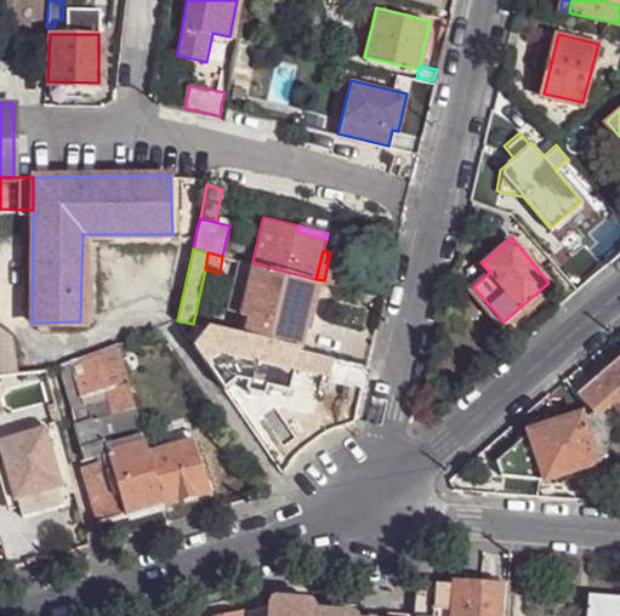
[(254,263),(235,334),(299,348),(307,314),(311,315),(318,284),(314,284),(316,279),(254,263)]
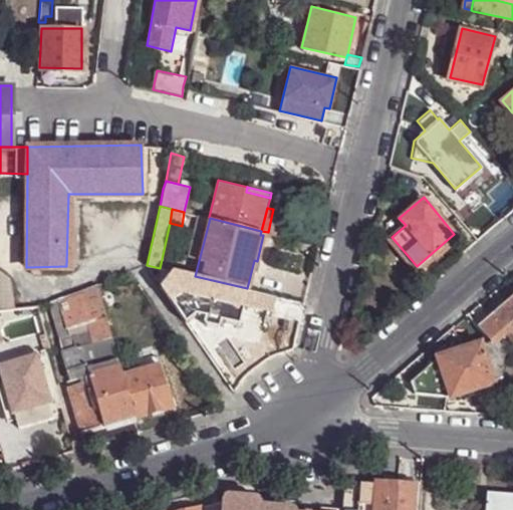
[(0,307),(13,306),(10,277),(0,270),(0,307)]
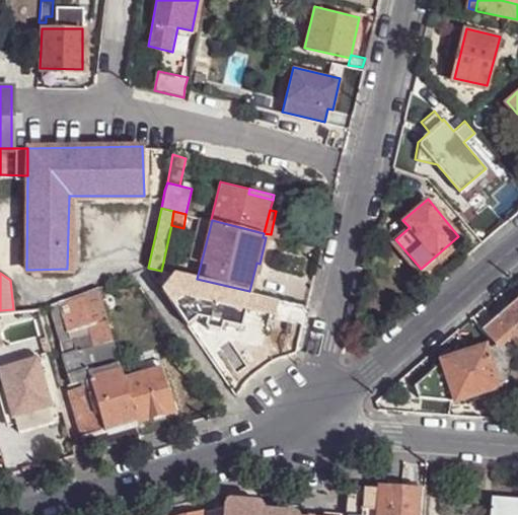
[(161,288),(187,323),(198,316),(206,318),(205,323),(206,326),(218,330),(221,327),(222,322),(241,327),(243,317),(249,291),(197,279),(173,274),(161,288)]
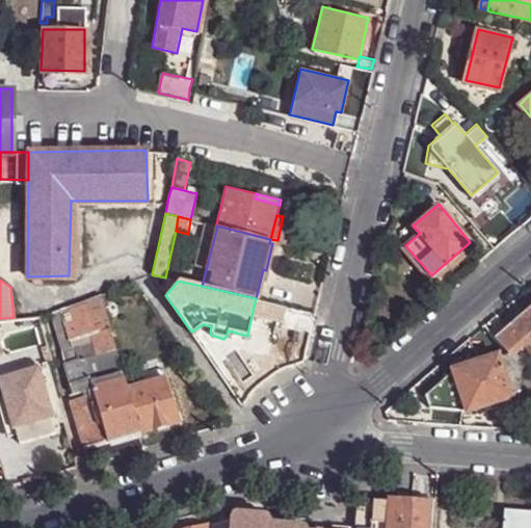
[(99,293),(51,311),(60,348),(91,341),(95,352),(115,347),(99,293)]
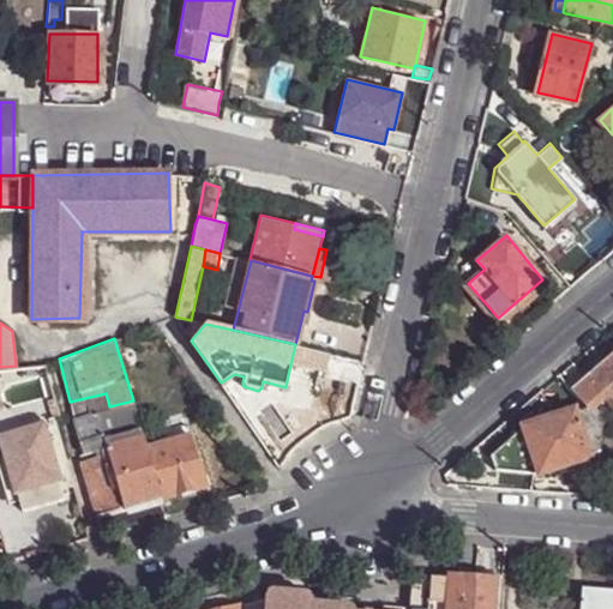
[(347,357),(295,344),(288,375),(306,380),(306,377),(323,381),(324,379),(350,384),(354,371),(343,369),(347,357)]
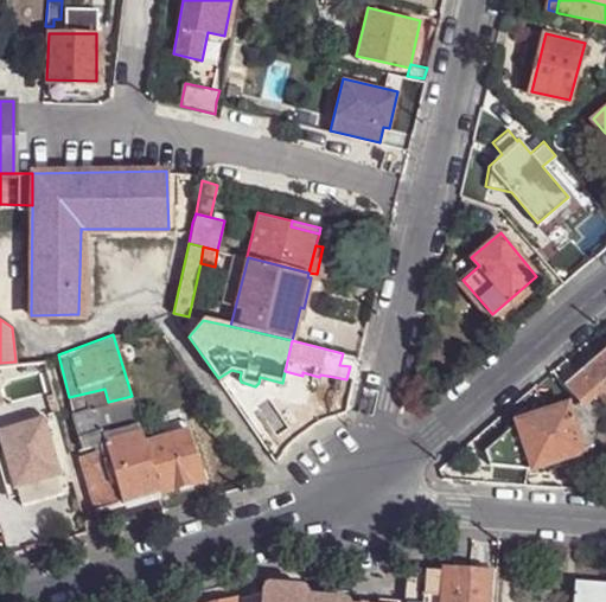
[(605,344),(562,382),(575,398),(581,405),(598,391),(605,402),(605,344)]
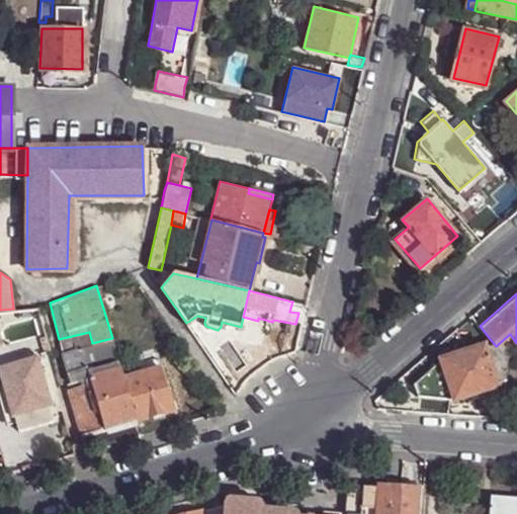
[(117,359),(112,338),(92,343),(89,332),(59,339),(71,382),(90,376),(88,366),(117,359)]
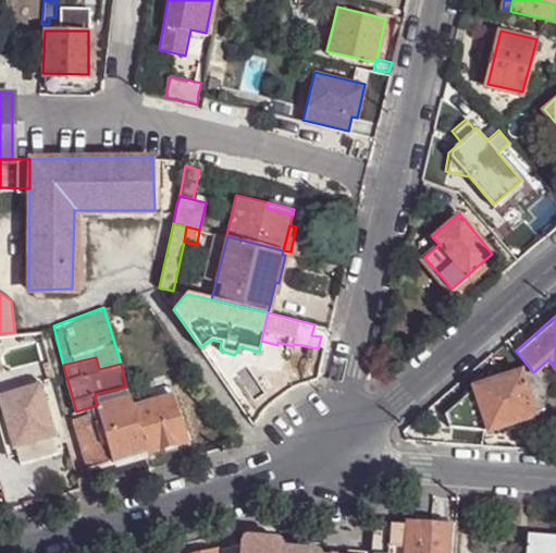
[(47,379),(49,379),(54,377),(49,359),(41,361),(47,379)]
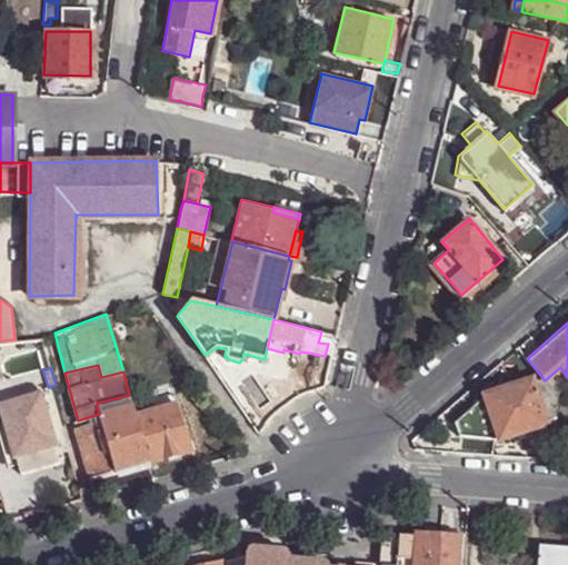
[(547,419),(554,417),(556,394),(545,380),(539,374),(482,394),(497,438),(547,419)]
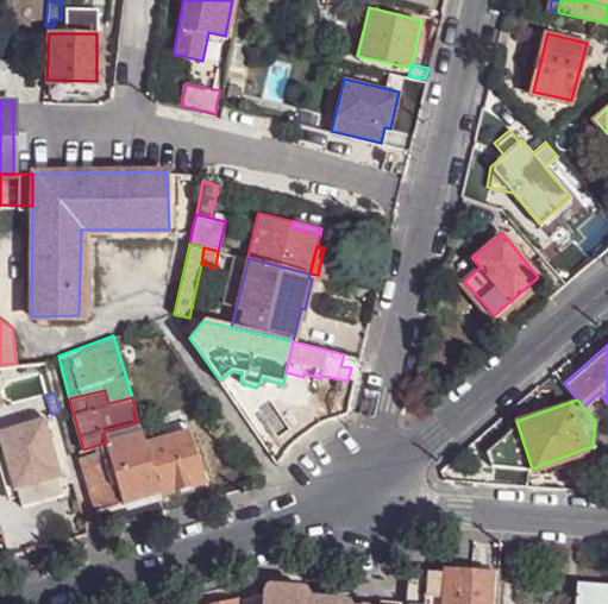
[(54,452),(49,439),(43,416),(0,429),(0,441),(13,486),(22,485),(26,503),(66,490),(54,452)]
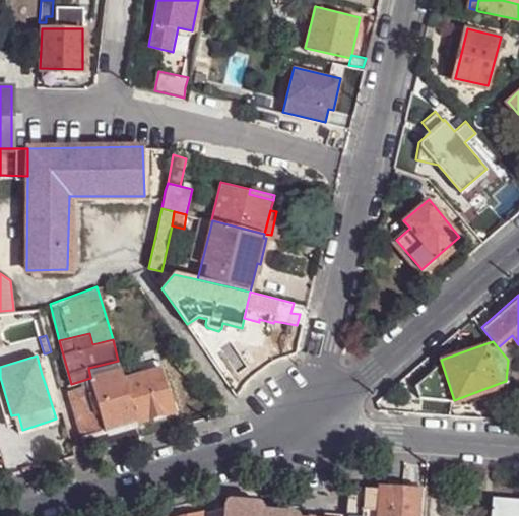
[(418,396),(454,400),(441,360),(413,385),(418,396)]
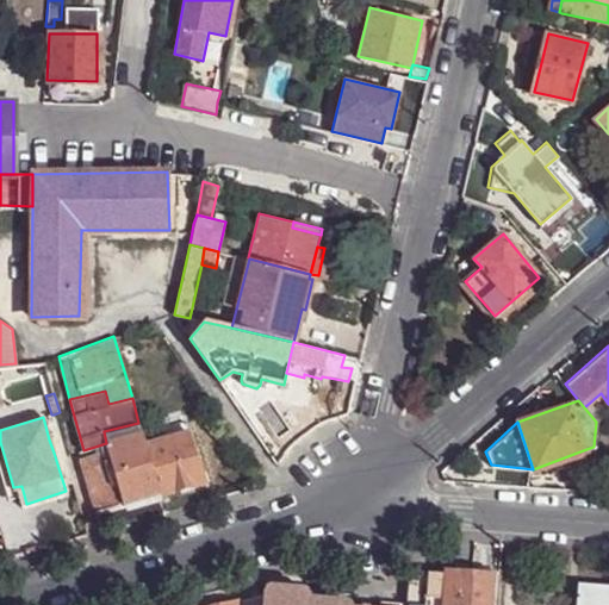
[(188,430),(144,443),(160,493),(206,479),(188,430)]
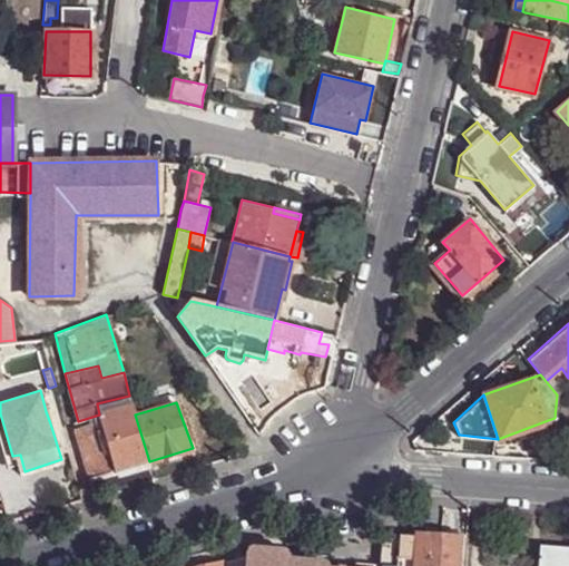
[(135,415),(133,406),(99,415),(100,420),(115,470),(149,461),(135,415)]
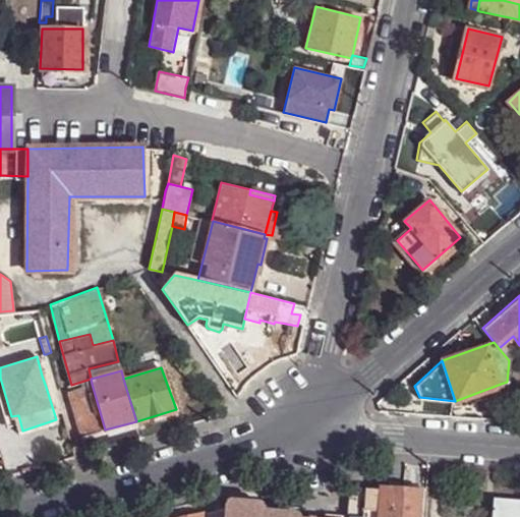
[(48,374),(42,376),(46,387),(51,385),(48,374)]
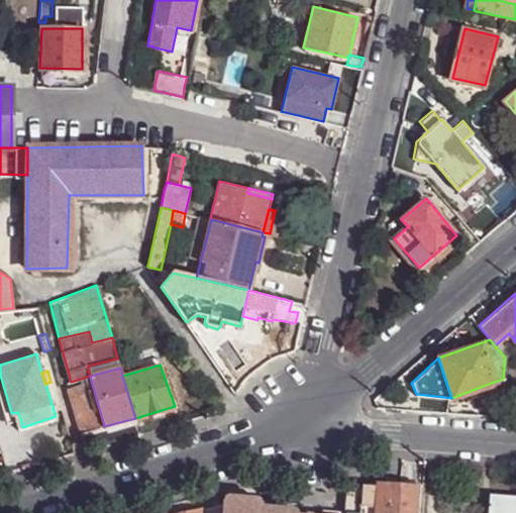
[(484,398),(501,399),(503,379),(497,381),(496,392),(485,393),(484,398)]
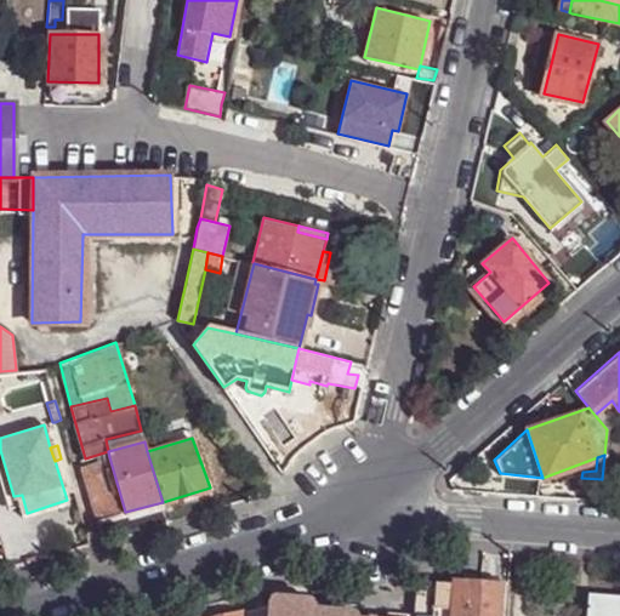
[(98,520),(125,512),(109,457),(83,465),(98,520)]
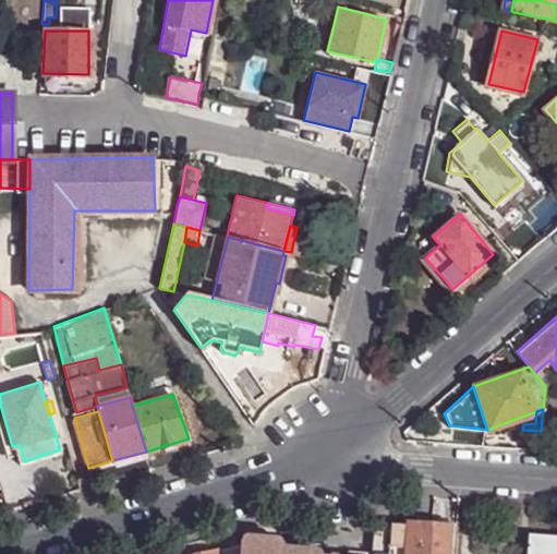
[(146,452),(88,468),(92,483),(149,466),(146,452)]
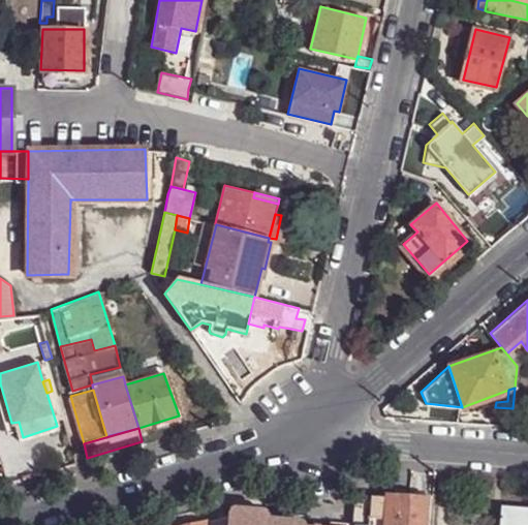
[(353,503),(353,517),(353,524),(368,524),(371,495),(353,503)]
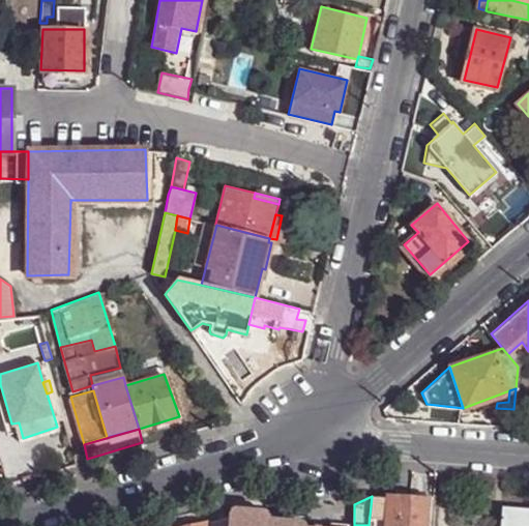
[(385,525),(388,496),(372,496),(369,525),(385,525)]
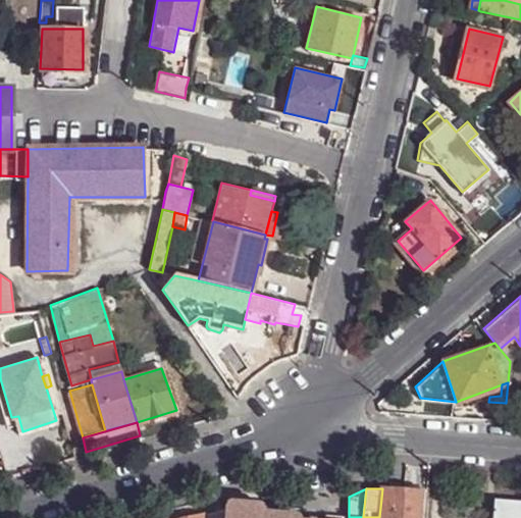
[(424,517),(426,491),(382,488),(379,517),(424,517)]
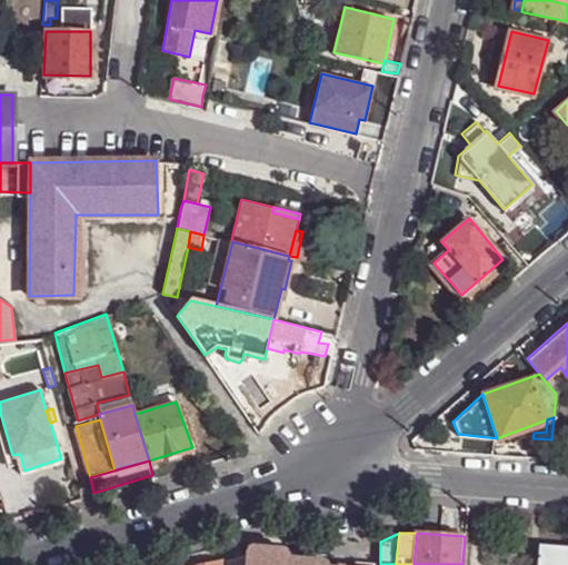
[(567,564),(567,546),(538,544),(536,564),(567,564)]
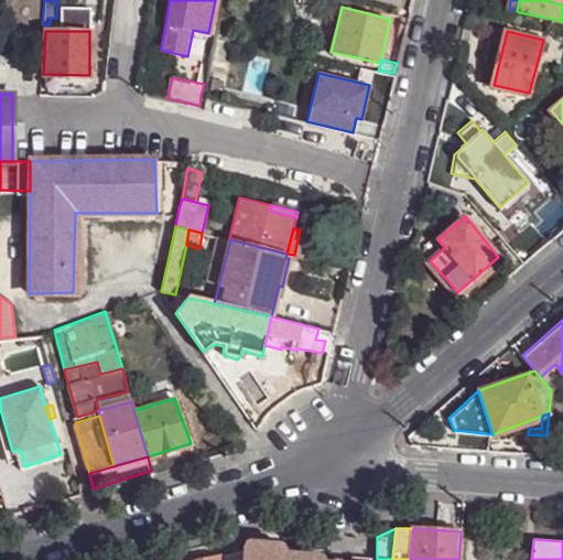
[(285,549),(244,546),(241,559),(300,559),(284,559),(285,549)]
